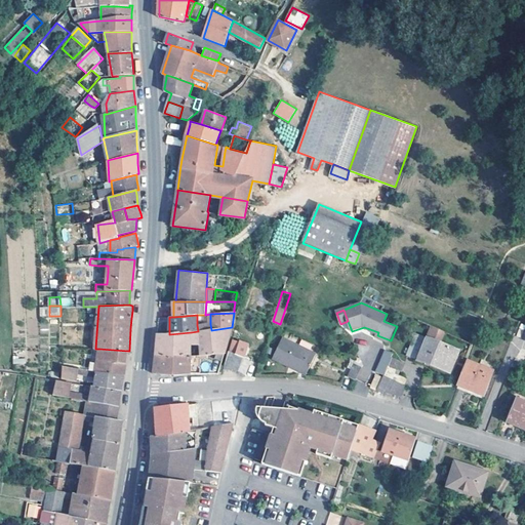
[(225,353),(232,327),(211,330),(200,331),(200,344),(201,355),(212,354),(221,354),(225,353)]
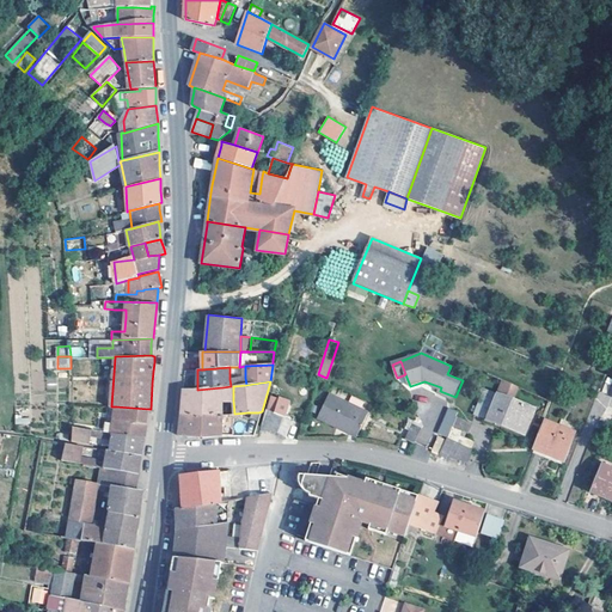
[(233,386),(231,386),(222,387),(222,402),(233,401),(233,386)]
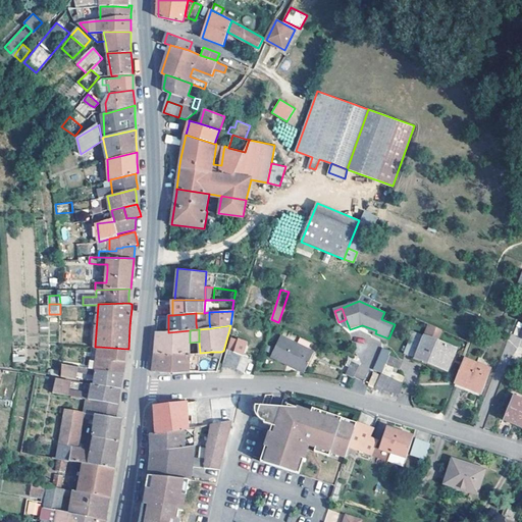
[(156,344),(155,353),(189,354),(190,343),(190,330),(168,332),(168,331),(157,331),(156,344)]
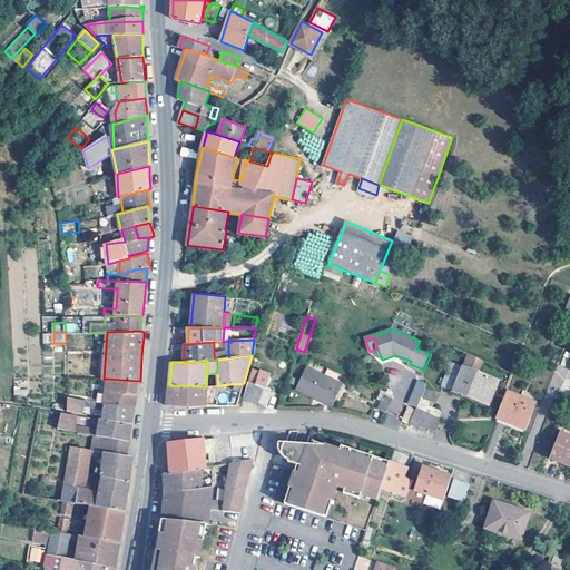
[(451,361),(442,384),(454,389),(462,365),(451,361)]
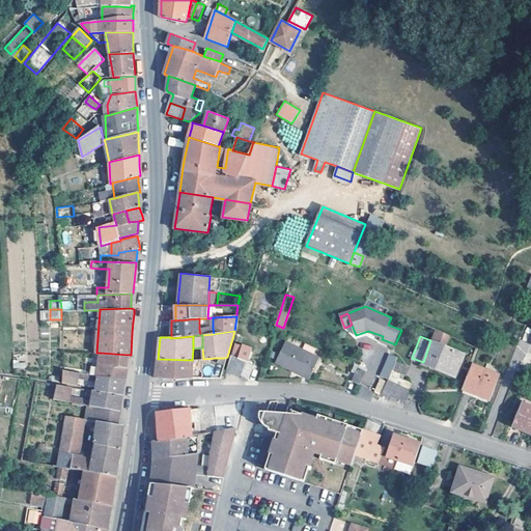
[(430,340),(423,362),(440,368),(439,370),(453,376),(463,352),(430,340)]
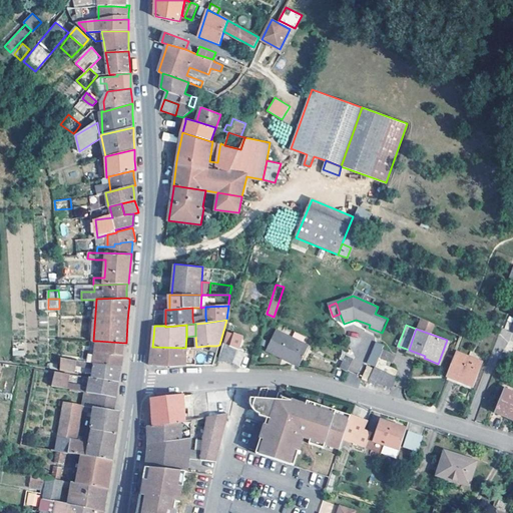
[(310,347),(278,331),(268,351),(301,366),(310,347)]
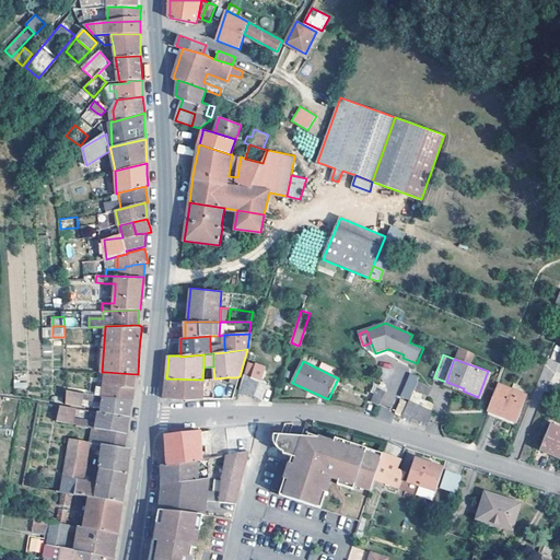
[(257,362),(252,376),(261,380),(267,366),(257,362)]
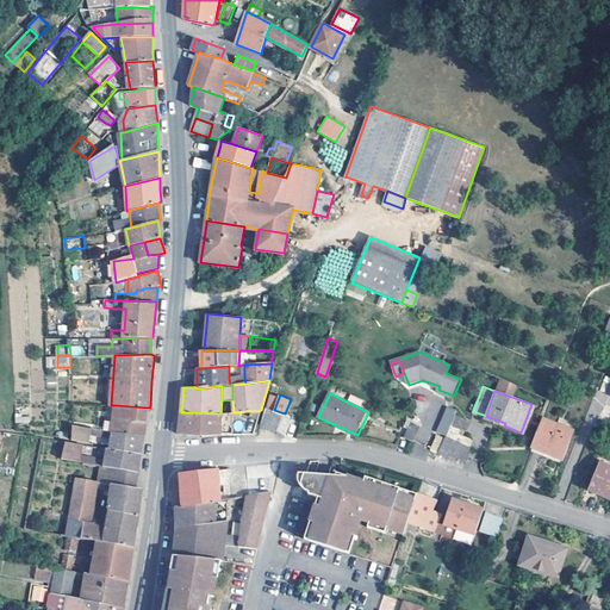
[(116,405),(112,431),(144,436),(145,424),(148,408),(116,405)]
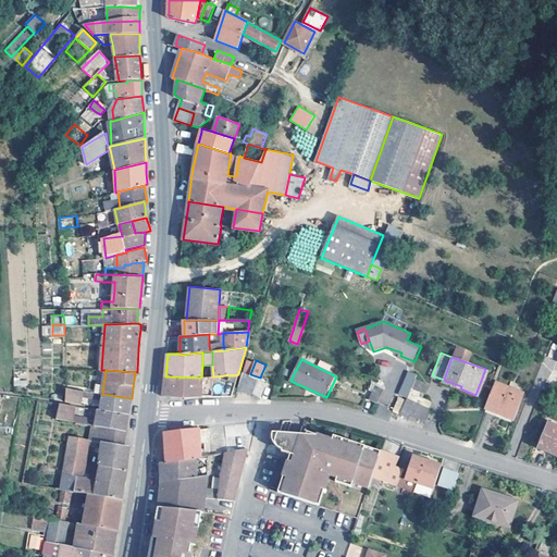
[(418,373),(410,370),(400,393),(407,396),(418,373)]
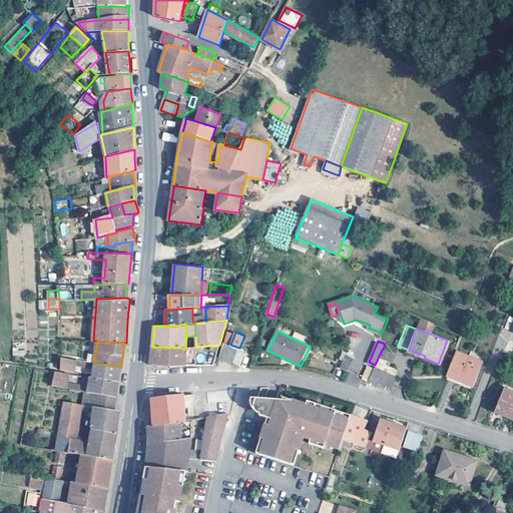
[(233,361),(239,349),(239,348),(230,345),(223,342),(219,357),(233,362),(233,361)]
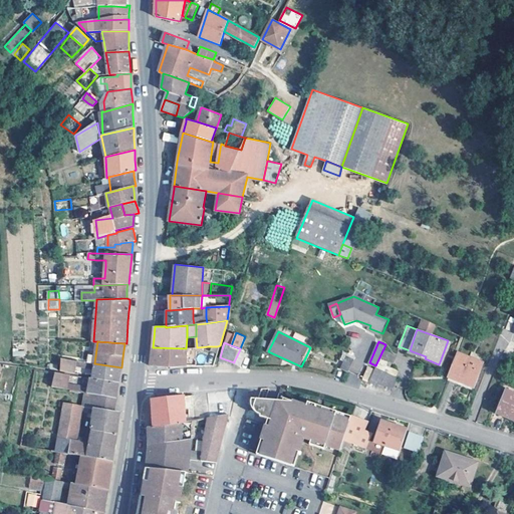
[(214,357),(217,346),(208,346),(208,357),(214,357)]
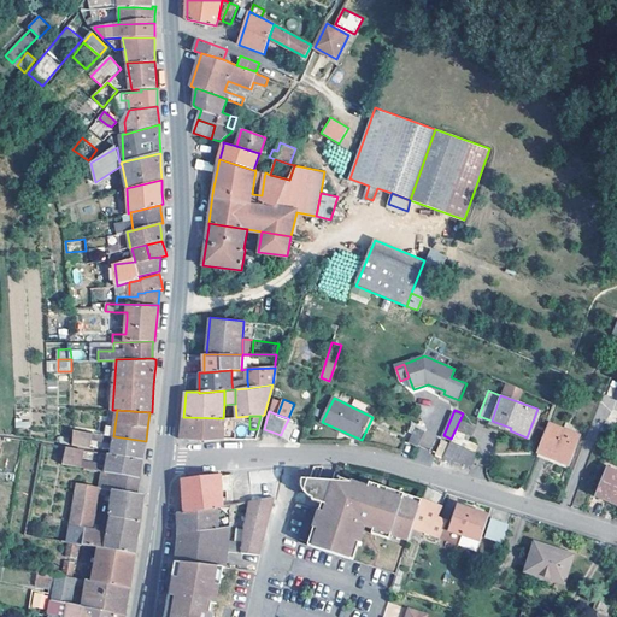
[(223,418),(183,417),(181,434),(181,438),(206,440),(223,438),(223,418)]
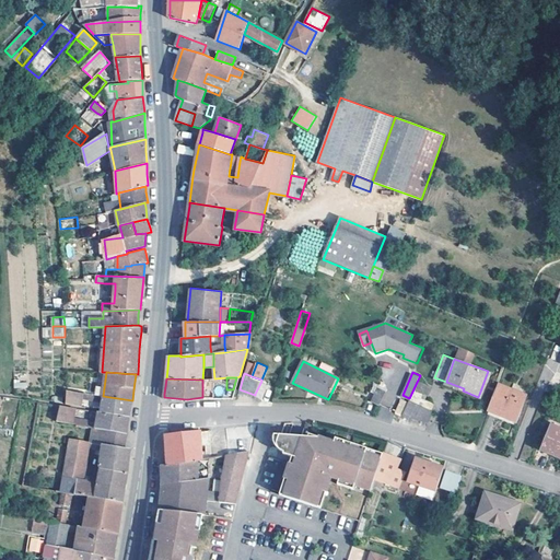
[(268,384),(261,381),(255,394),(263,397),(268,384)]
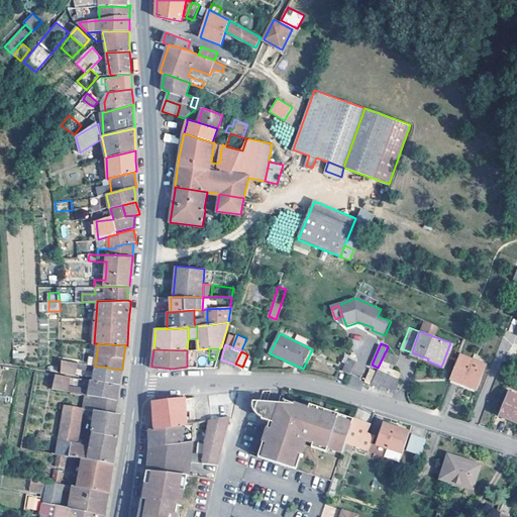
[(485,364),(460,353),(451,379),(476,388),(485,364)]
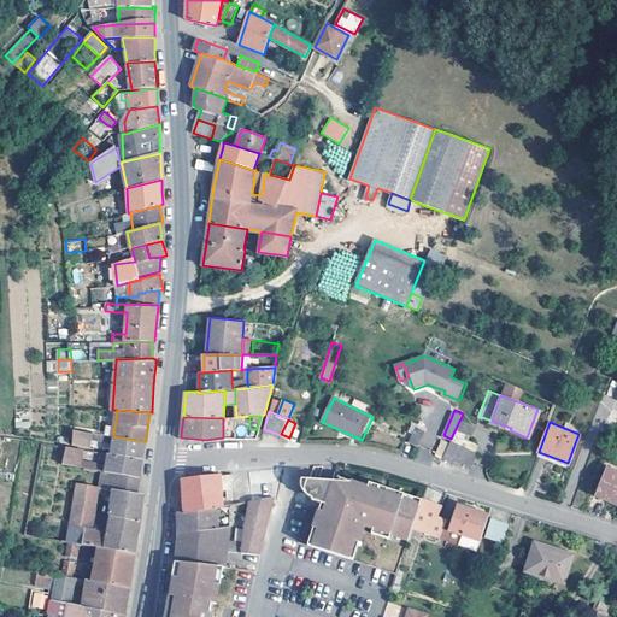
[(425,430),(416,427),(409,441),(418,446),(425,430)]
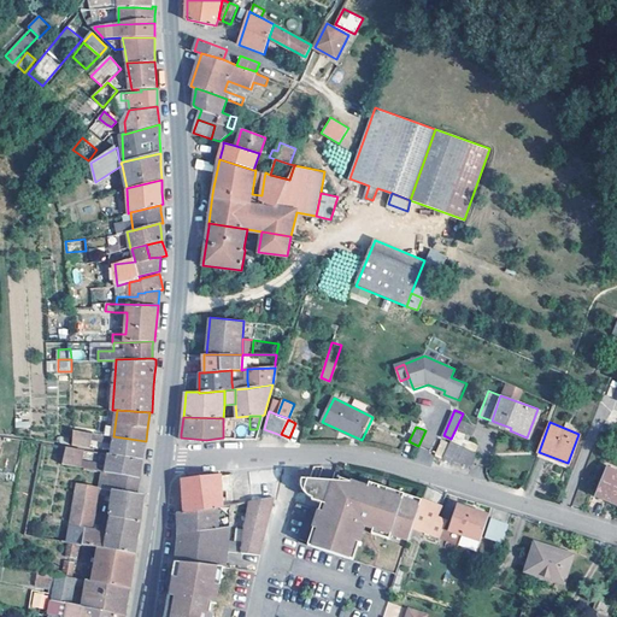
[(92,433),(74,430),(72,445),(89,447),(92,433)]
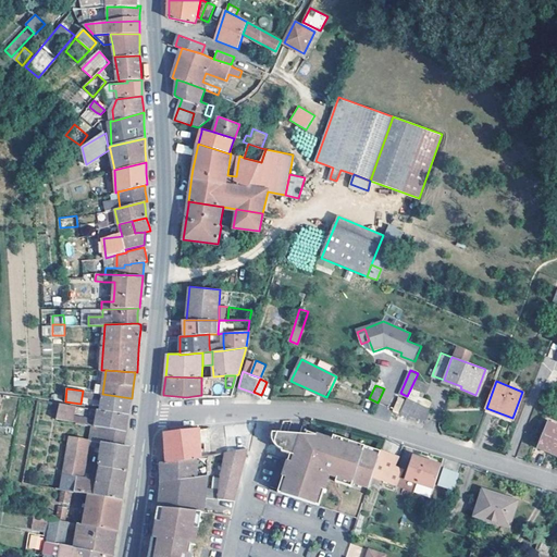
[(132,398),(102,394),(100,408),(100,409),(128,415),(130,412),(130,408),(132,398)]
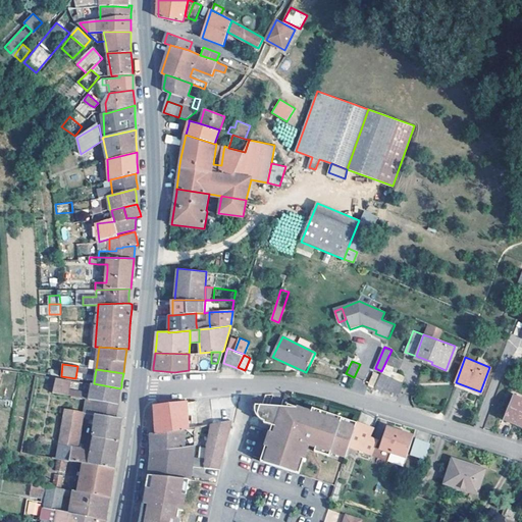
[(375,385),(380,373),(374,370),(368,383),(375,385)]
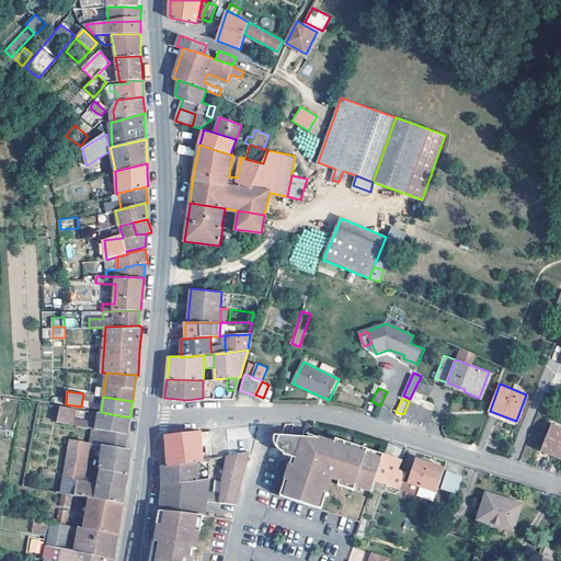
[(410,399),(409,401),(403,414),(430,423),(435,410),(410,399)]
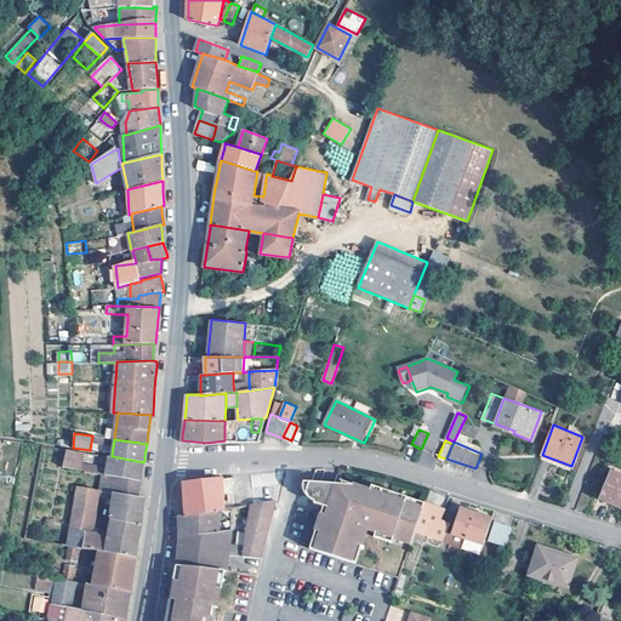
[(85,453),(67,450),(64,467),(81,469),(85,453)]
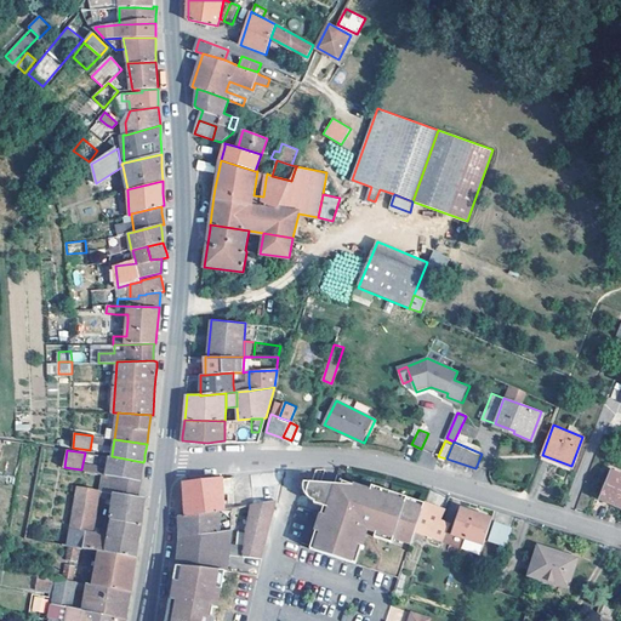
[(108,456),(106,474),(141,480),(142,472),(143,462),(112,456),(108,456)]
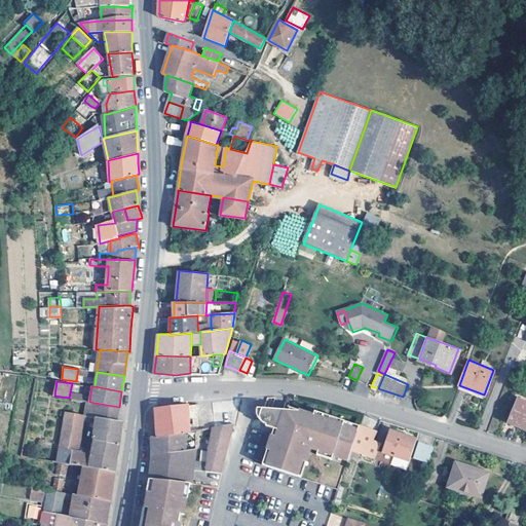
[(525,401),(519,399),(509,423),(525,429),(525,401)]
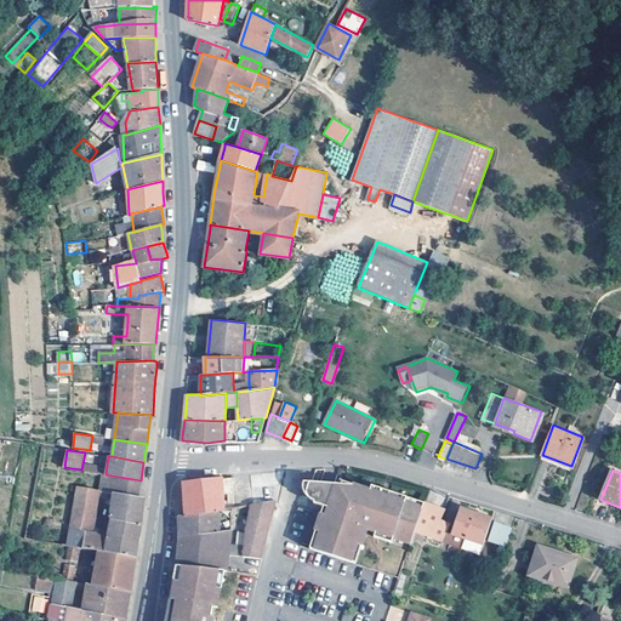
[(141,480),(106,474),(102,473),(100,489),(102,490),(137,496),(141,480)]
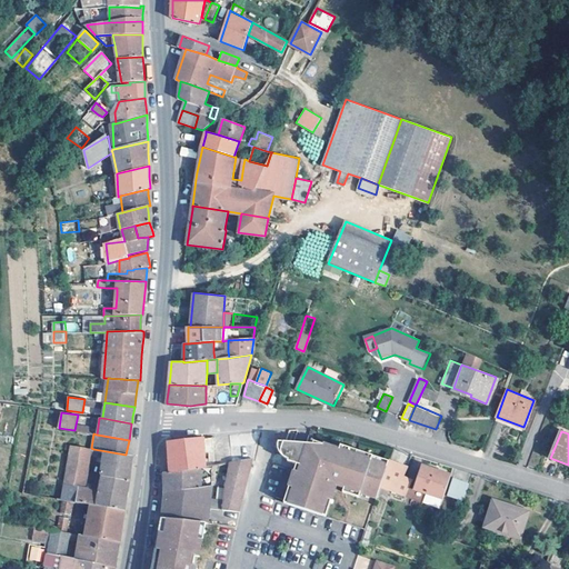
[(170,471),(207,467),(206,453),(205,437),(169,441),(170,456),(170,471)]
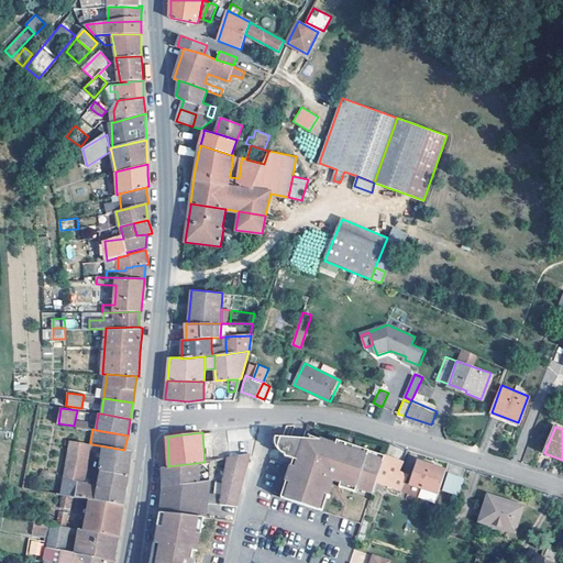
[(212,444),(211,432),(202,432),(203,449),(208,449),(212,444)]
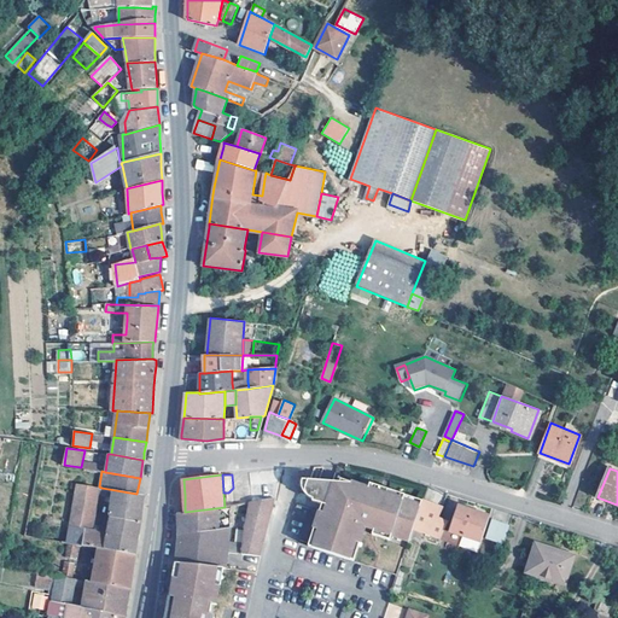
[(254,502),(275,499),(279,481),(254,483),(254,502)]
